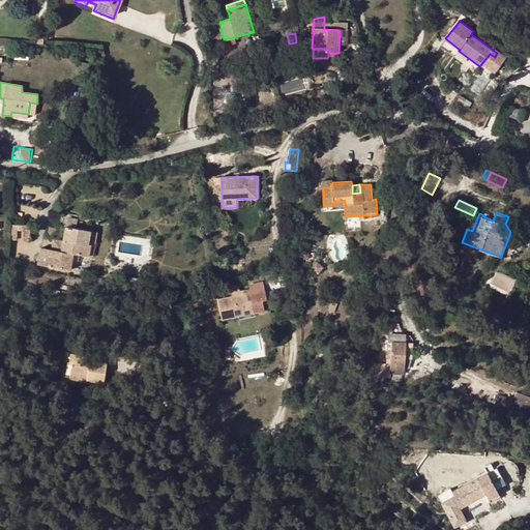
[(65,240),(62,254),(51,251),(40,249),(38,263),(71,269),(75,253),(89,256),(90,256),(92,244),(89,244),(91,231),(78,228),(80,218),(69,217),(67,226),(65,240)]
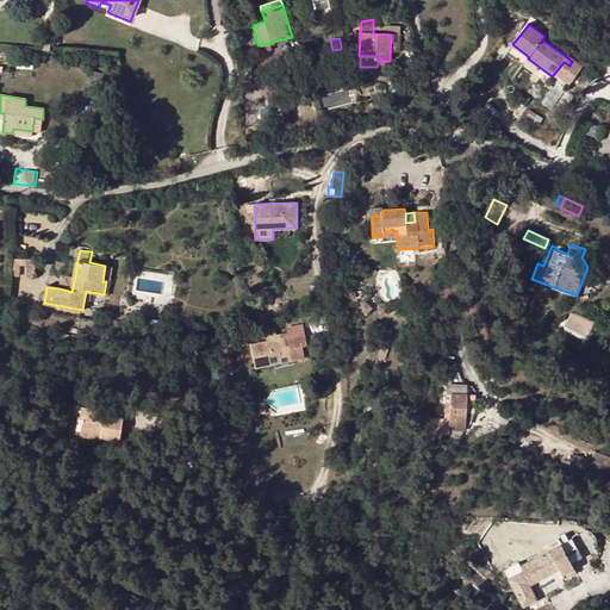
[(518,256),(508,254),(505,267),(516,271),(518,256)]
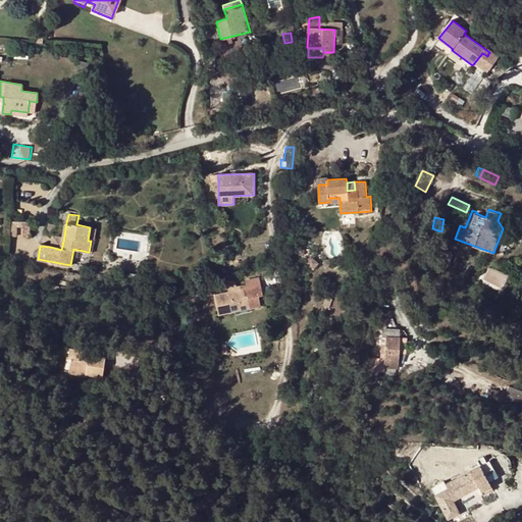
[(98,228),(90,227),(88,241),(91,241),(89,252),(93,253),(98,228)]
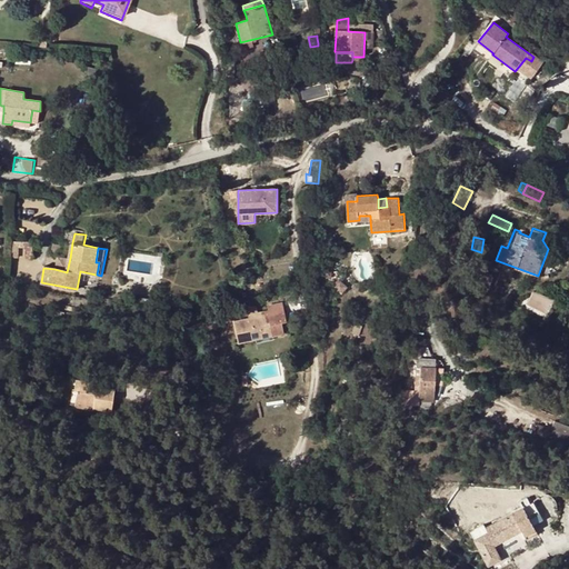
[(70,258),(57,256),(55,269),(67,272),(70,258)]
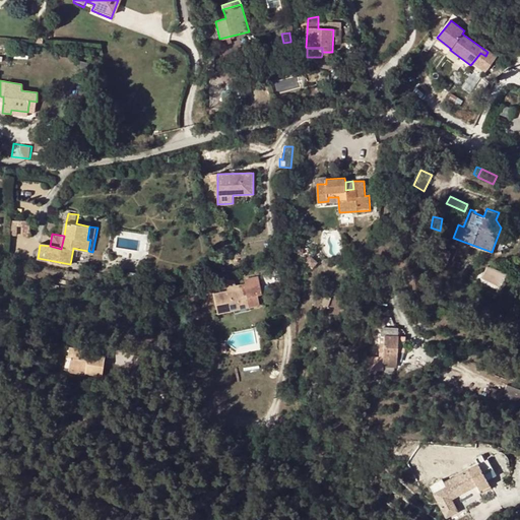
[(87,251),(73,248),(72,255),(85,258),(87,251)]
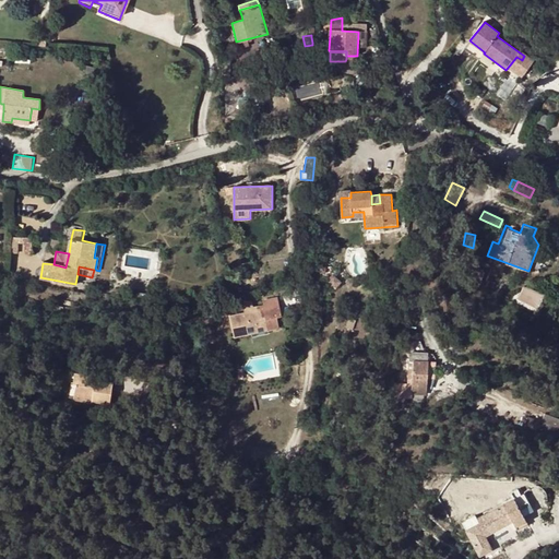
[(476,268),(472,282),(482,285),(486,271),(476,268)]
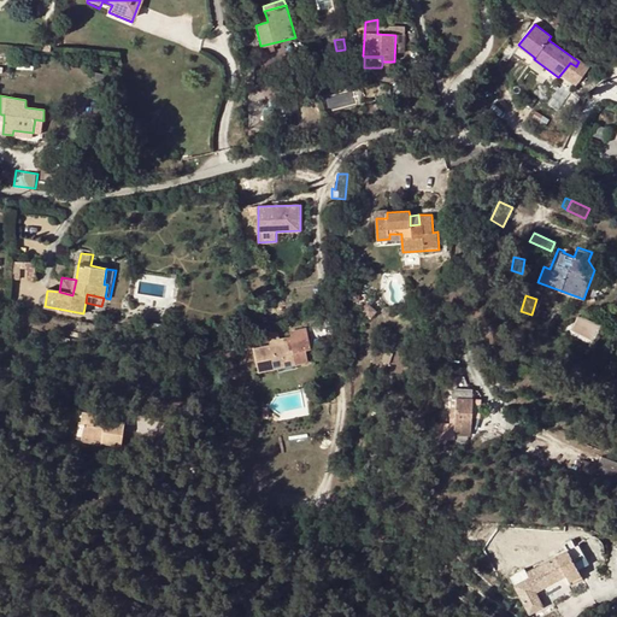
[(377,311),(366,301),(360,310),(370,318),(377,311)]
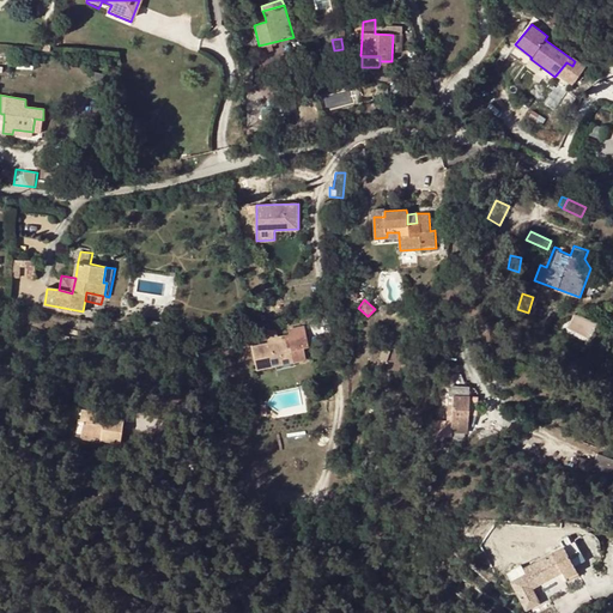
[(290,329),(290,333),(291,338),(308,335),(307,326),(290,329)]
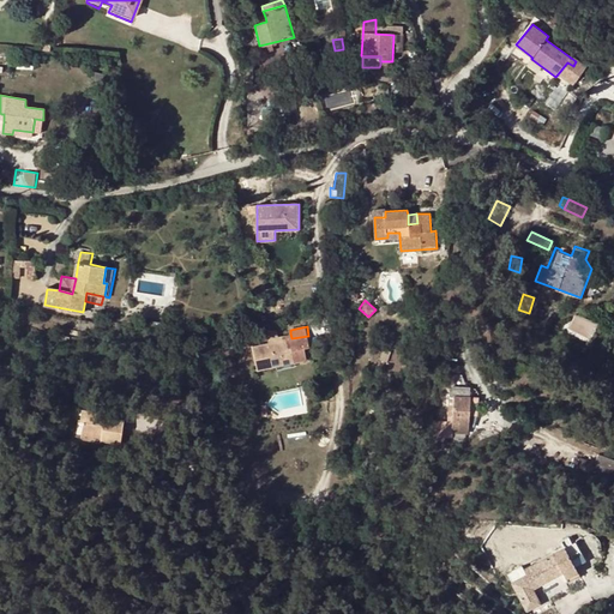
[(270,338),(270,342),(292,338),(290,333),(281,336),(280,329),(268,331),(270,338)]
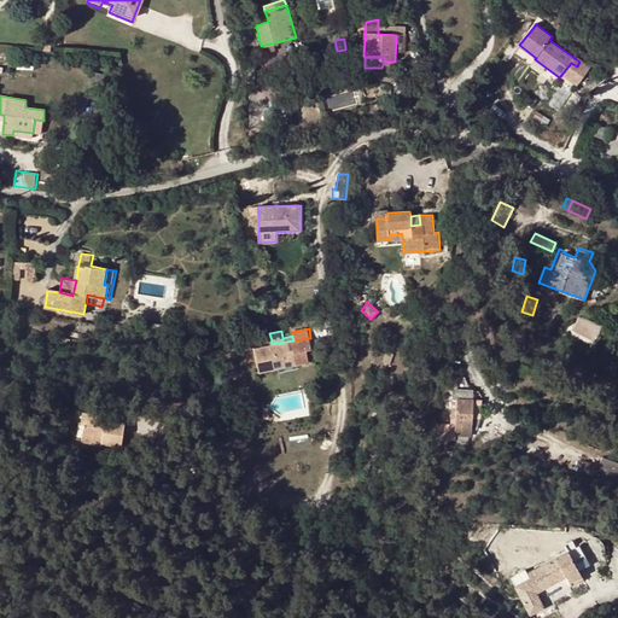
[(272,344),(256,348),(261,372),(280,368),(279,363),(297,360),(298,365),(312,362),(310,350),(313,350),(310,338),(293,340),(272,344)]
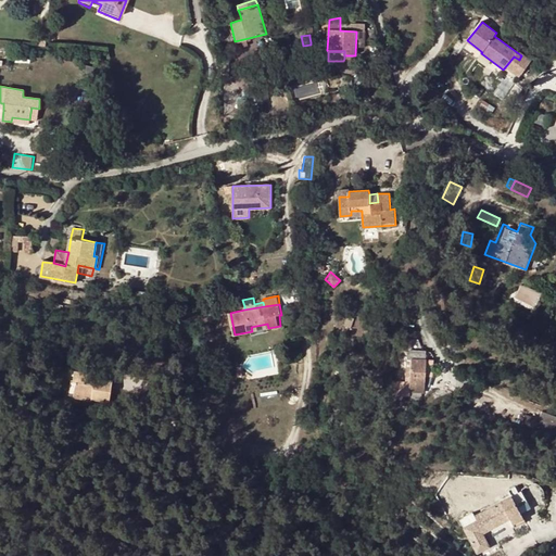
[(411,397),(422,397),(424,392),(425,392),(425,384),(426,384),(428,357),(426,357),(427,351),(409,350),(408,376),(412,376),(412,381),(411,396),(411,397)]
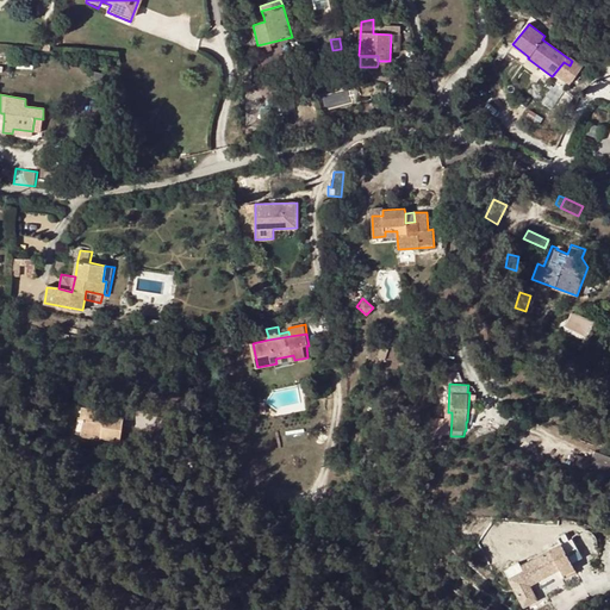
[(85,418),(83,430),(103,434),(101,437),(122,440),(125,416),(107,414),(107,416),(103,416),(103,409),(83,405),(81,417),(85,418)]
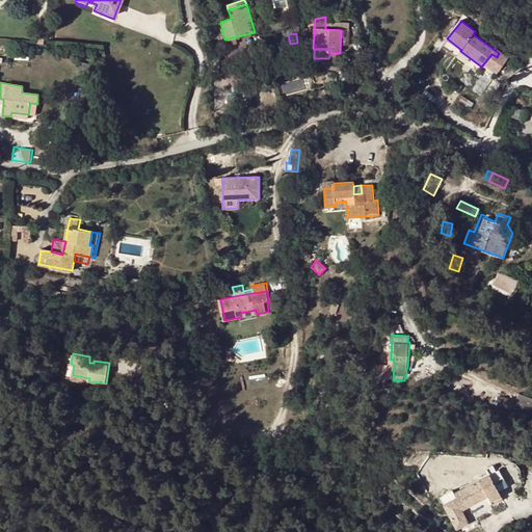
[(393,379),(394,365),(378,364),(377,378),(393,379)]
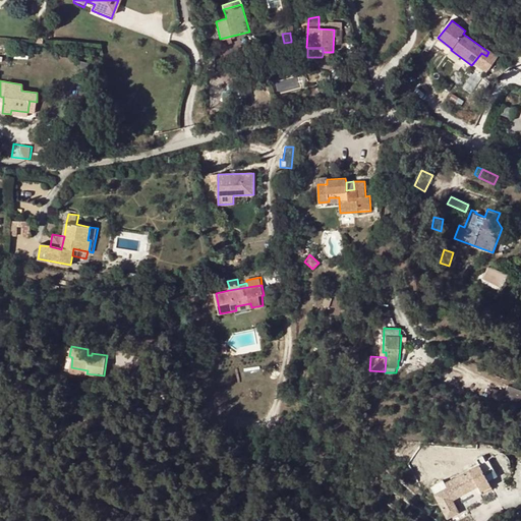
[(520,396),(510,392),(506,400),(520,406),(520,404),(520,396)]
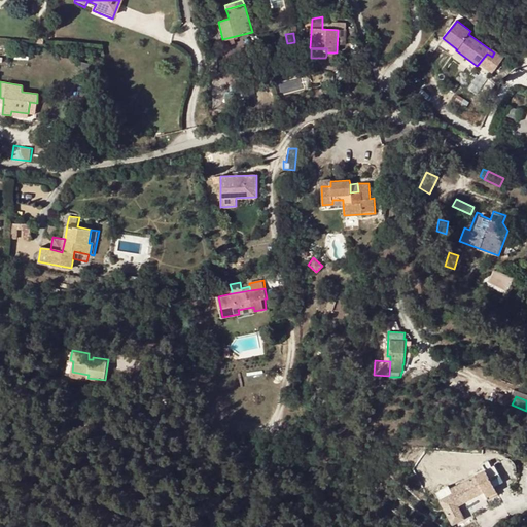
[(494,465),(485,469),(494,486),(502,482),(494,465)]
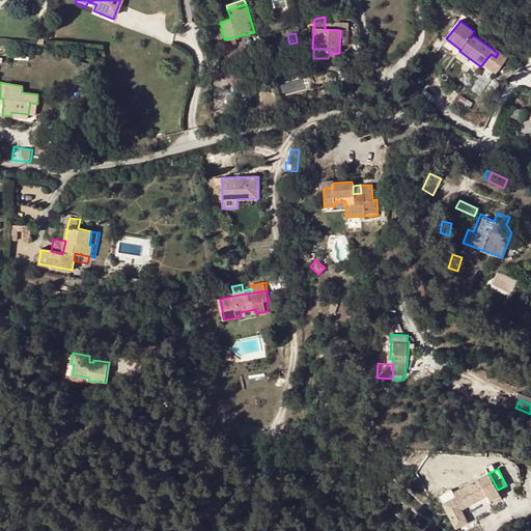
[(488,473),(453,493),(455,495),(444,501),(443,502),(456,528),(469,522),(469,521),(463,509),(487,495),(491,499),(500,494),(498,490),(488,473)]
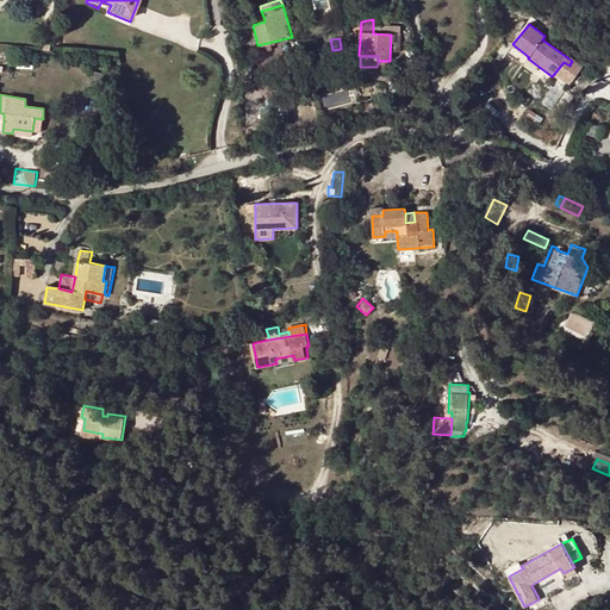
[(578,572),(574,567),(564,573),(566,578),(578,572)]
